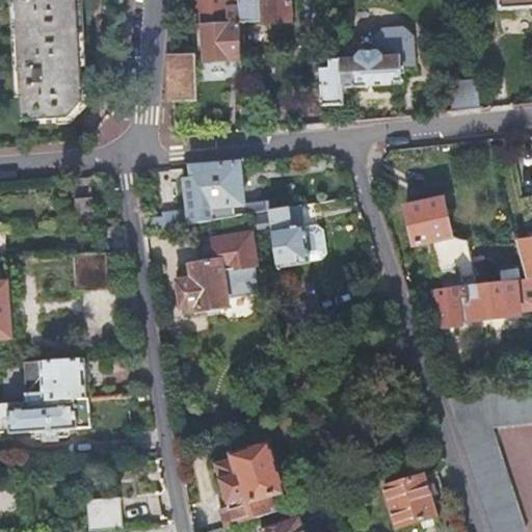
[(77,0),(15,0),(22,124),(69,121),(83,104),(77,0)]
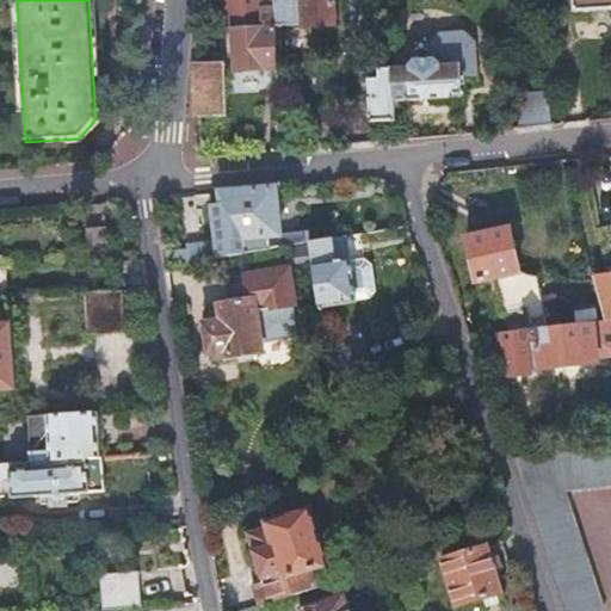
[(278,72),(275,0),(229,0),(232,36),(236,36),(239,74),(278,72)]
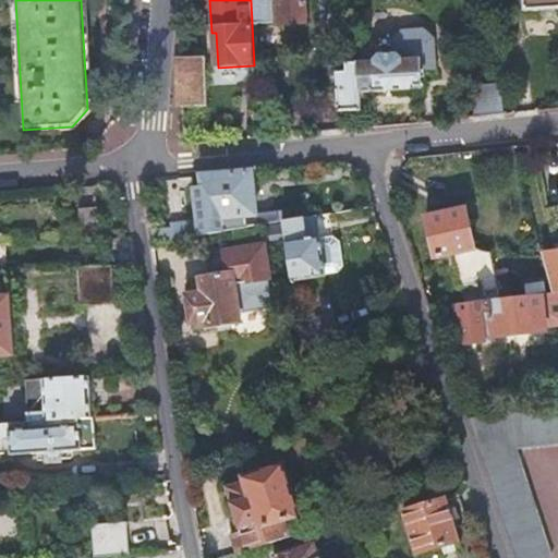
[(303,0),(254,0),(256,25),(278,23),(279,26),(305,24),(303,0)]
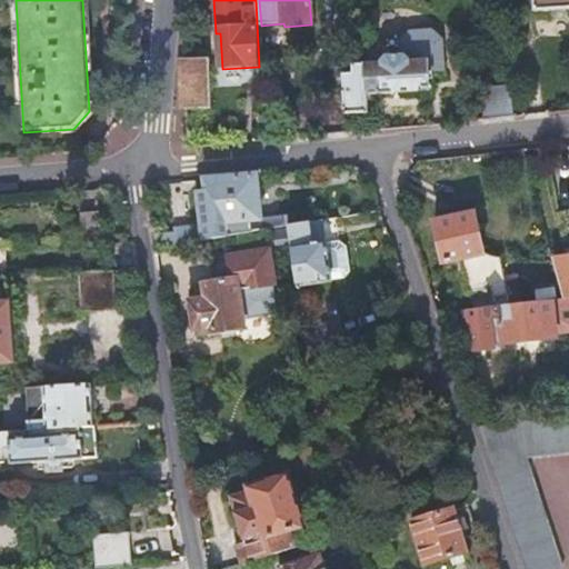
[(568,0),(532,0),(533,10),(568,8),(568,0)]
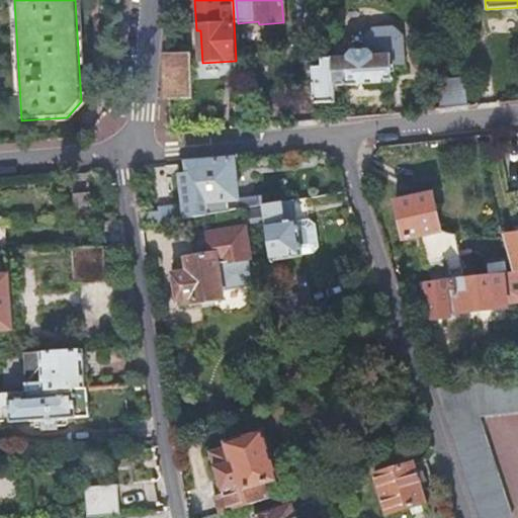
[(323,66),(313,67),(313,69),(315,102),(335,100),(334,85),(393,80),(391,63),(405,62),(403,32),(393,24),(372,26),(364,35),(365,49),(352,50),(348,55),(348,56),(322,58),(323,66)]
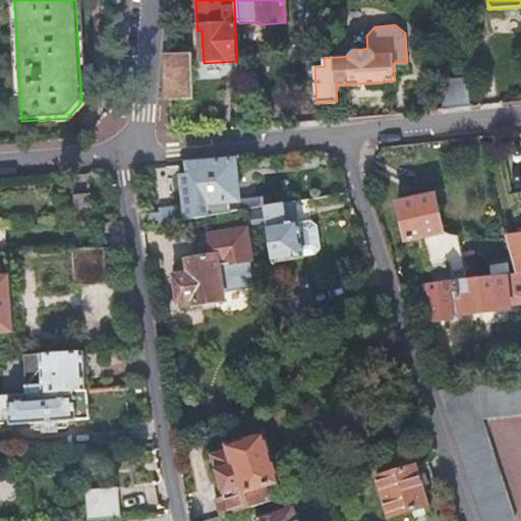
[(188,53),(166,55),(165,70),(167,70),(169,101),(190,100),(188,53)]
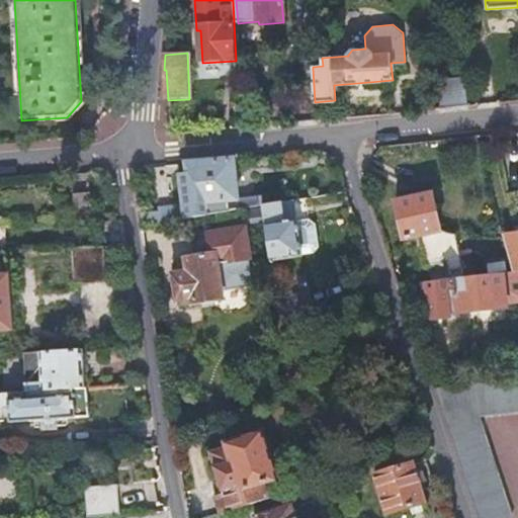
[(440,107),(449,106),(467,104),(464,77),(464,75),(438,78),(440,107)]
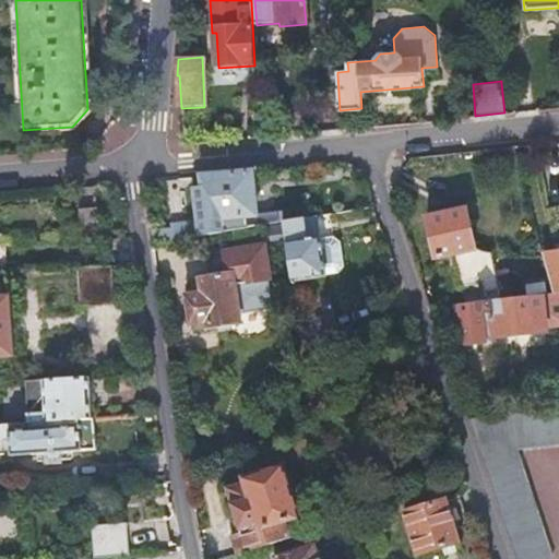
[(258,216),(252,175),(206,179),(207,189),(193,191),(198,225),(169,228),(170,230),(171,241),(198,237),(226,233),(235,232),(283,224),(285,224),(284,213),(258,216)]
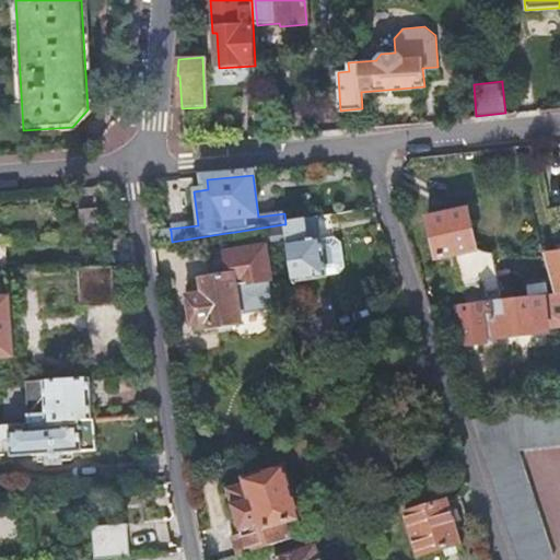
[(207,179),(193,182),(194,191),(208,189),(207,179)]
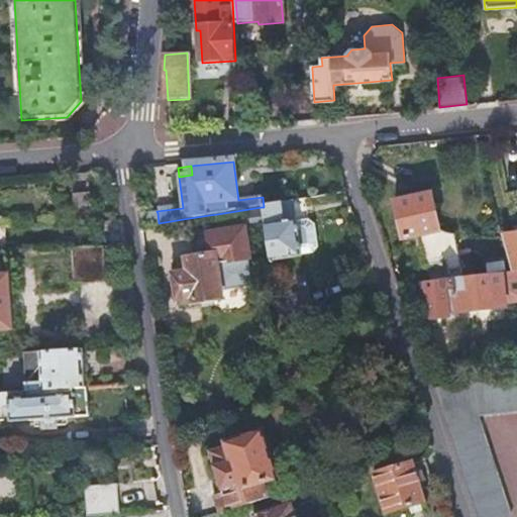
[(516,189),(508,191),(515,215),(516,214),(516,189)]
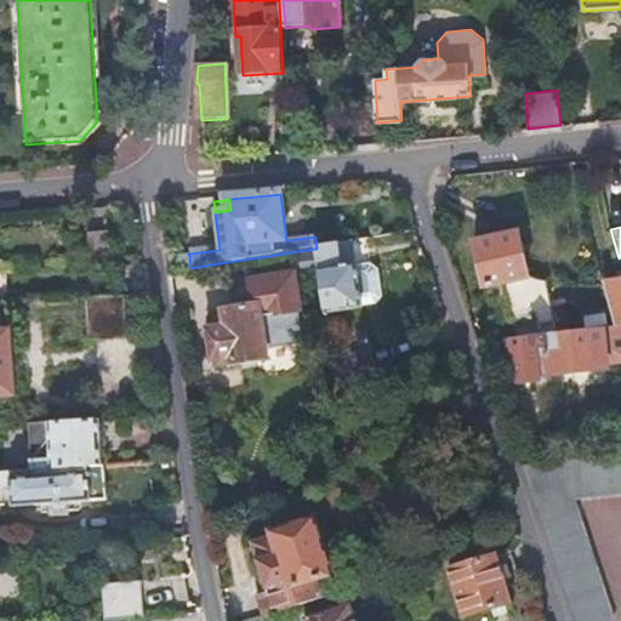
[(89,268),(109,267),(107,232),(86,232),(89,268)]
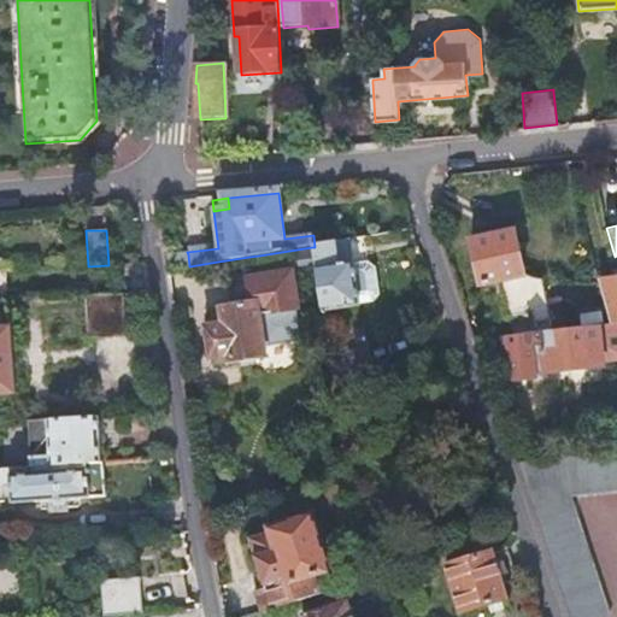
[(515,239),(470,244),(476,288),(519,285),(515,239)]
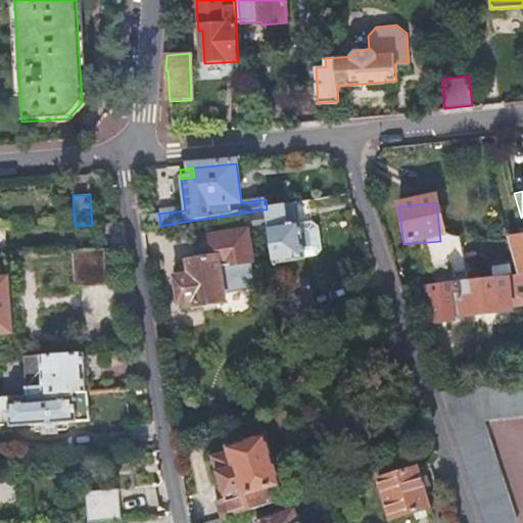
[(267,209),(265,209),(273,266),(303,260),(298,228),(295,204),(267,209)]
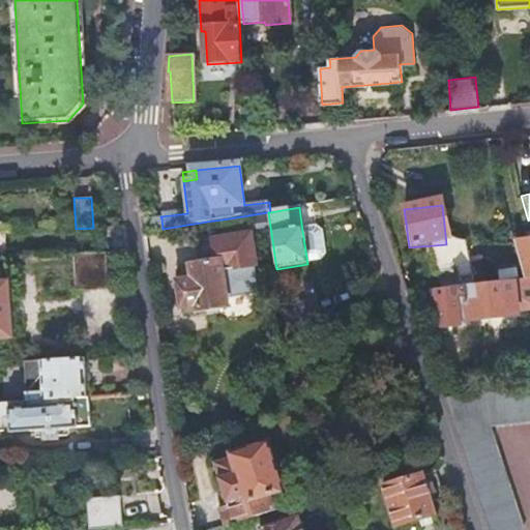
[(267,215),(254,217),(256,234),(269,232),(267,215)]
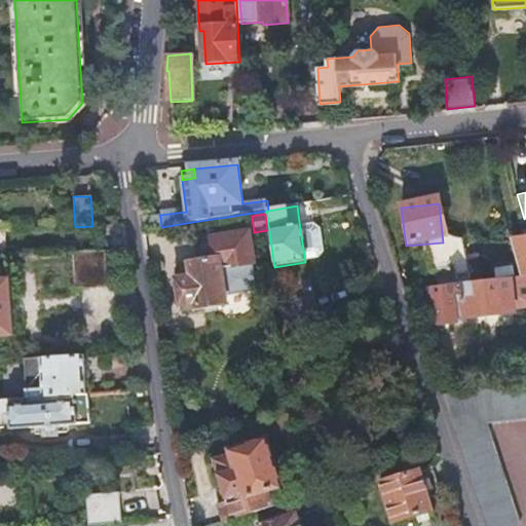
[(161,227),(160,217),(142,219),(143,230),(161,227)]
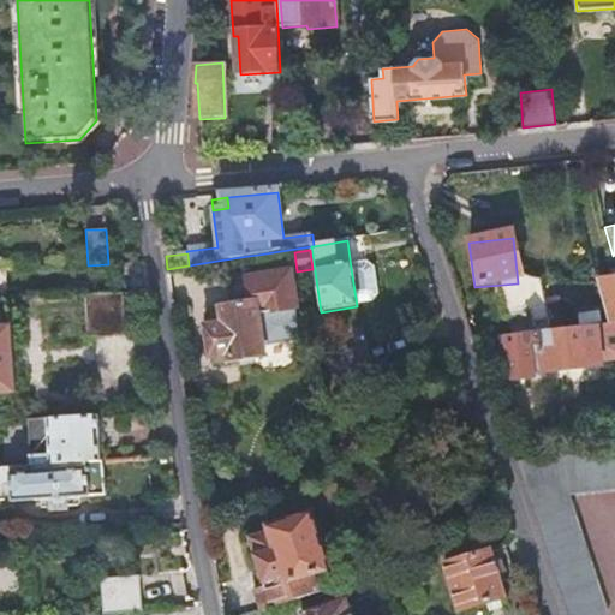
[(351,268),(357,306),(369,304),(375,296),(372,273),(364,267),(351,268)]
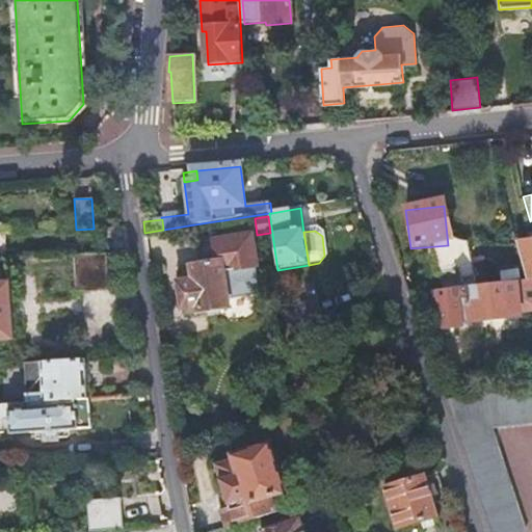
[(253,236),(214,242),(217,264),(222,263),(228,300),(246,297),(245,290),(258,288),(255,268),(258,268),(253,236)]
